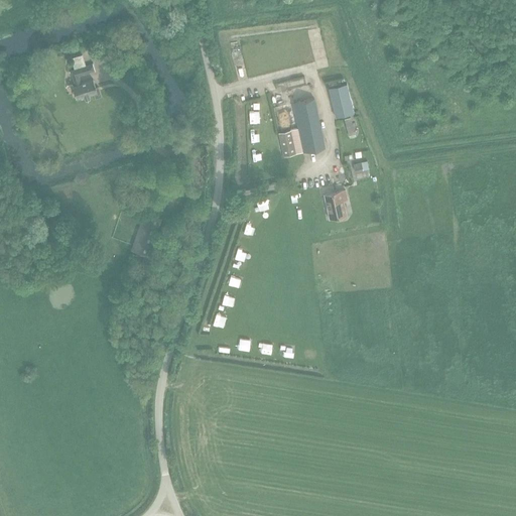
[(303,49),(300,33),(289,35),(292,51),(303,49)]
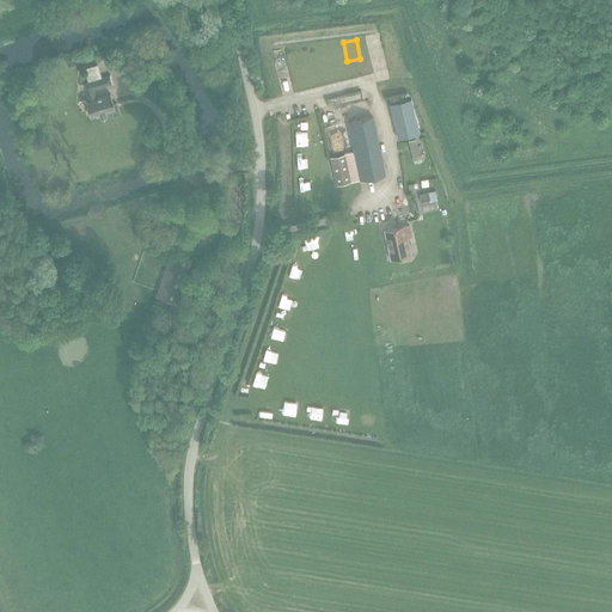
[(89,81),(83,84),(89,101),(86,102),(91,116),(99,114),(101,117),(106,115),(105,111),(111,110),(111,114),(116,112),(110,95),(97,98),(93,90),(112,83),(110,75),(103,78),(98,65),(84,69),(89,81)]
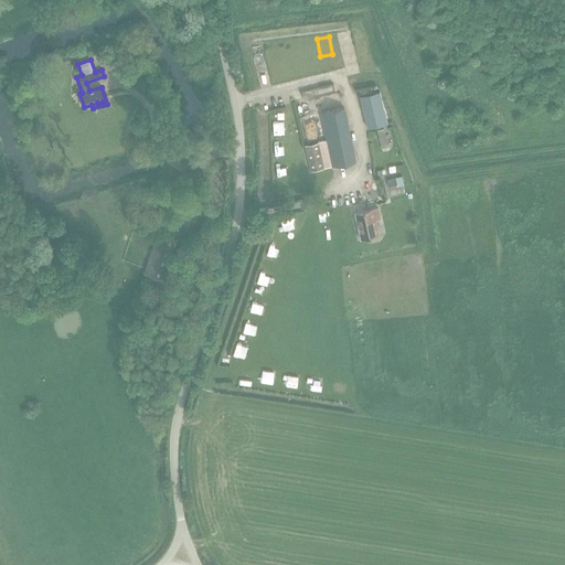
[(364,117),(384,113),(380,91),(360,95),(364,117)]
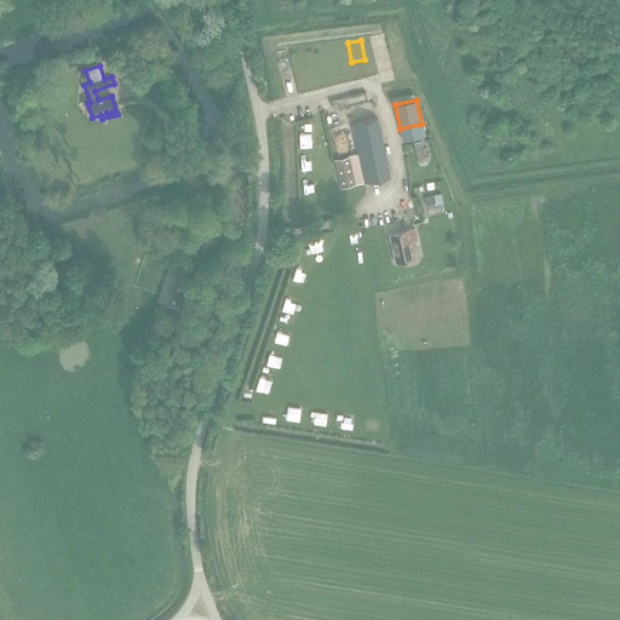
[(365,183),(389,178),(377,118),(351,124),(365,183)]
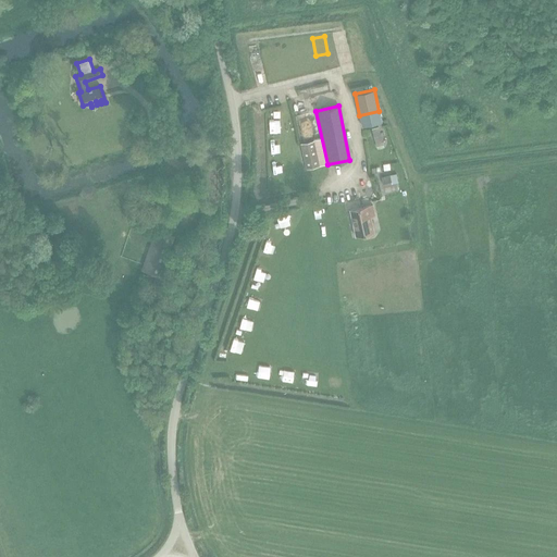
[(319,166),(313,140),(300,144),(306,169),(319,166)]
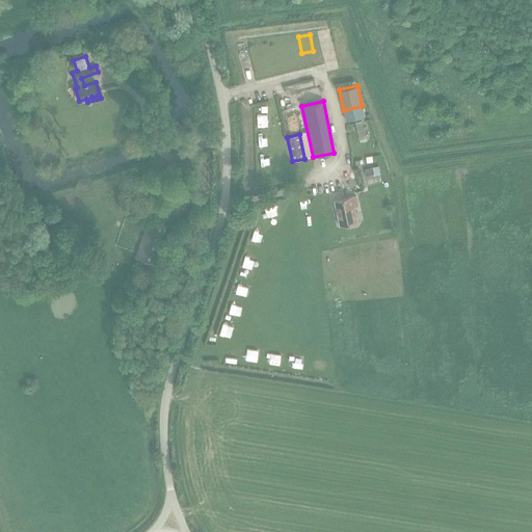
[(356,221),(353,206),(357,206),(355,195),(334,200),(340,225),(356,221)]
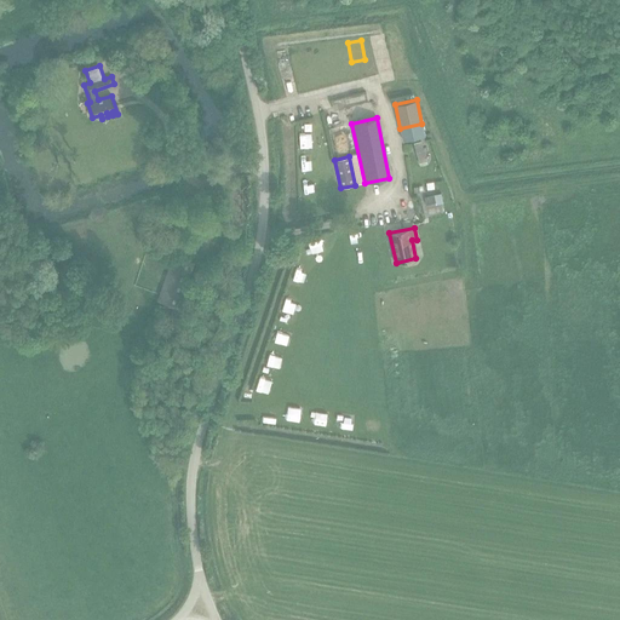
[(173,254),(158,300),(178,308),(194,262),(173,254)]
